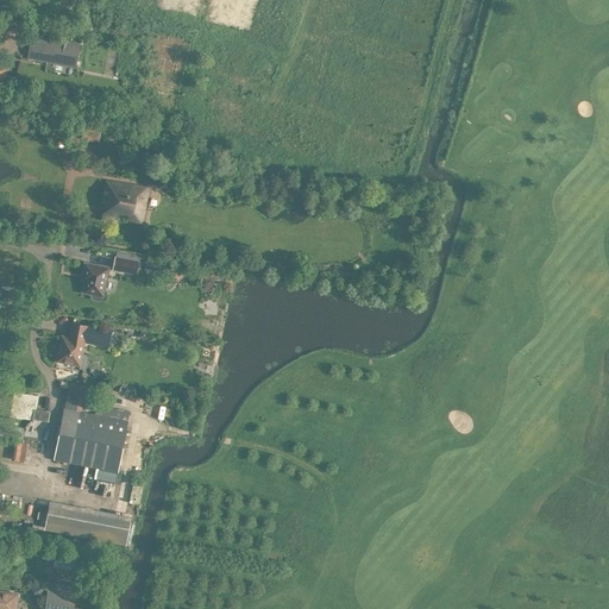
[(6,17),(4,27),(16,30),(19,20),(6,17)]
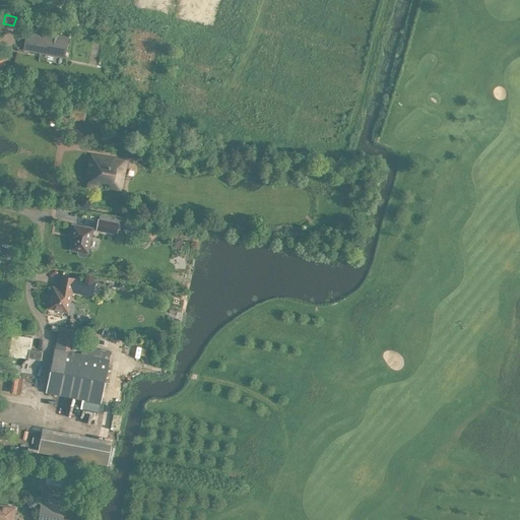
[(83,24),(85,16),(79,14),(77,23),(83,24)]
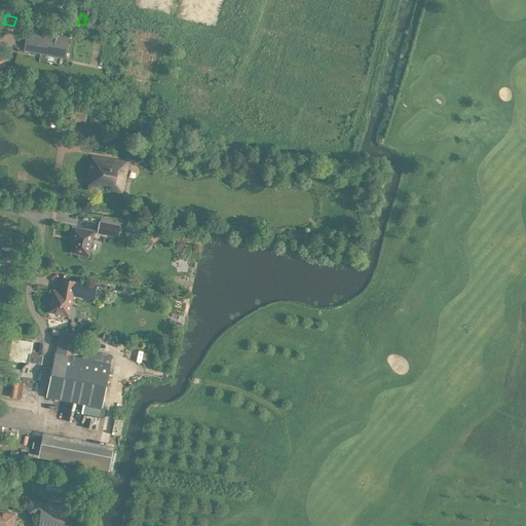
[(23,49),(65,58),(69,38),(27,30),(23,49)]
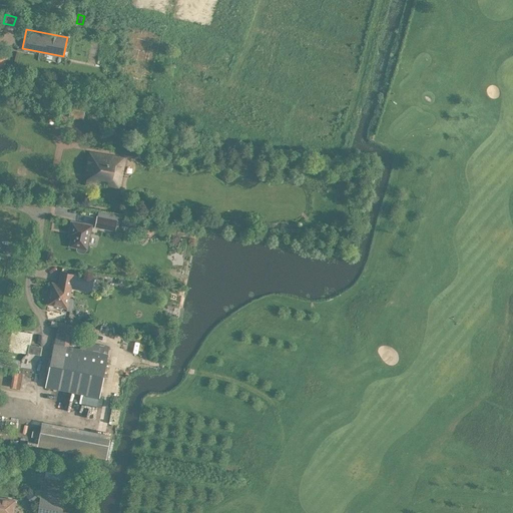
[(82,119),(86,102),(72,99),(68,116),(82,119)]
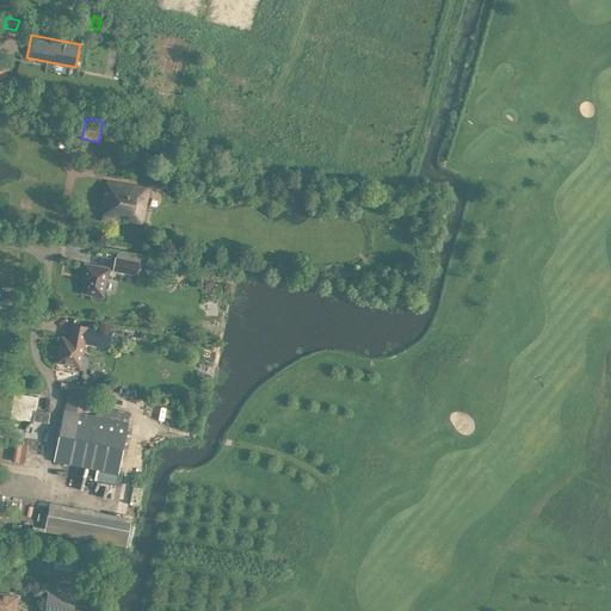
[(149,134),(146,155),(158,158),(161,136),(149,134)]
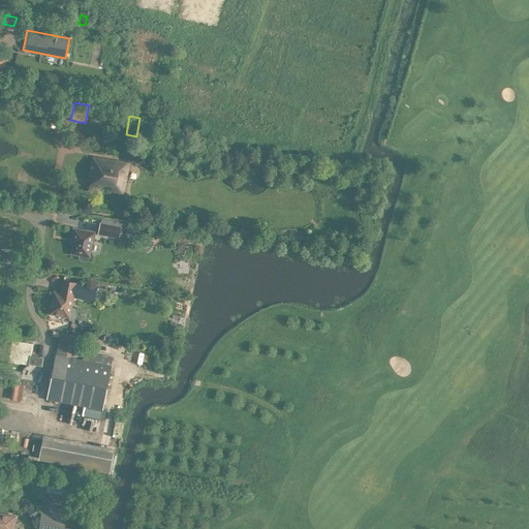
[(90,179),(88,189),(123,195),(129,163),(92,156),(87,178),(90,179)]
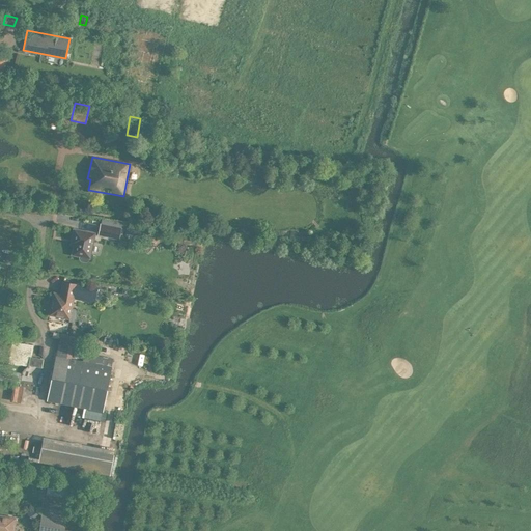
[(118,236),(120,227),(121,221),(101,218),(100,223),(98,233),(111,236),(112,235),(118,236)]
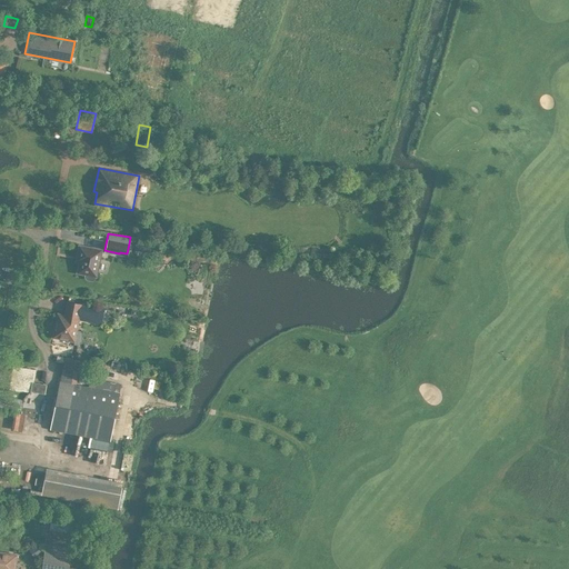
[(150,252),(151,241),(137,239),(135,249),(150,252)]
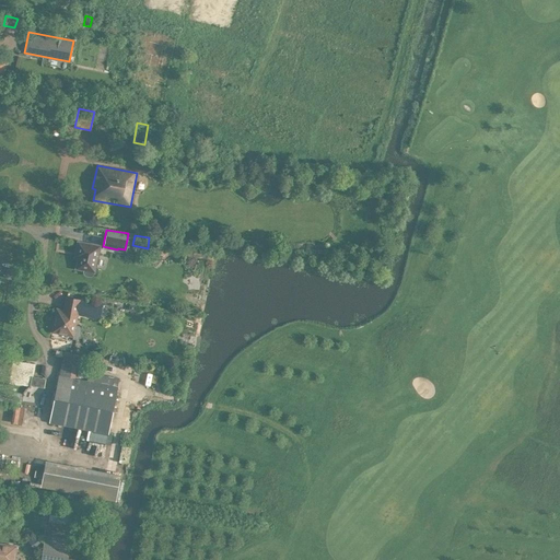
[(79,252),(76,268),(84,269),(83,271),(85,273),(90,275),(92,273),(92,271),(94,271),(98,245),(78,241),(76,252),(79,252)]
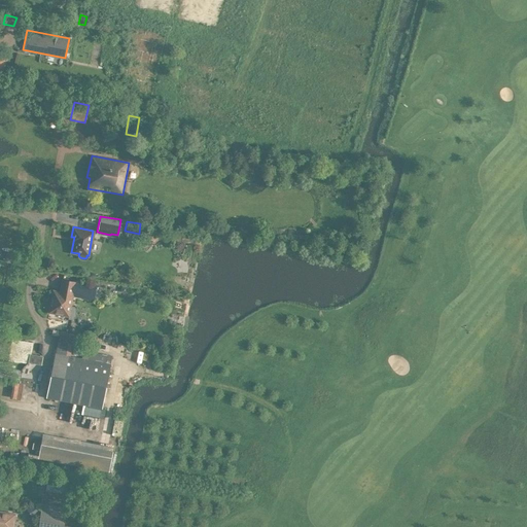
[(53,289),(48,312),(68,316),(72,316),(74,316),(75,309),(74,308),(70,307),(72,294),(93,297),(95,285),(62,279),(61,283),(60,291),(53,289)]
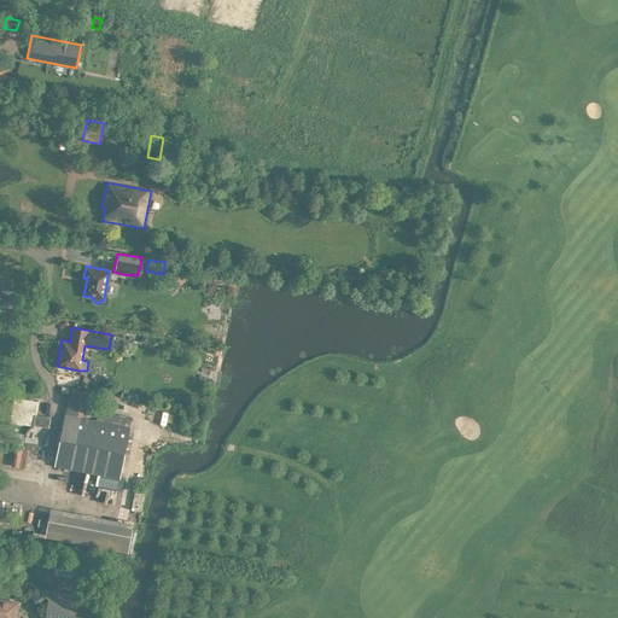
[(70,389),(65,413),(76,415),(80,400),(91,402),(93,392),(77,389),(77,390),(70,389)]
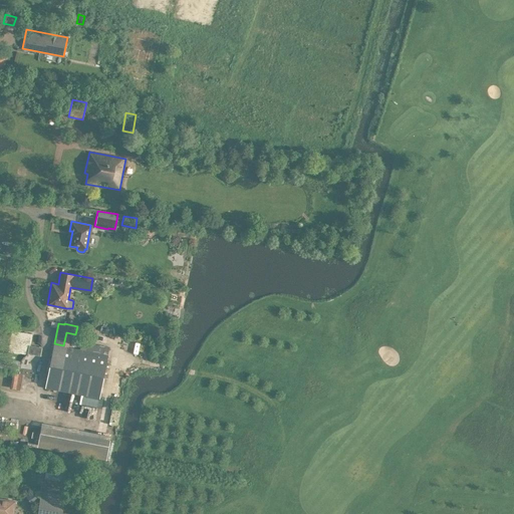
[(11,330),(9,341),(29,344),(31,334),(11,330)]
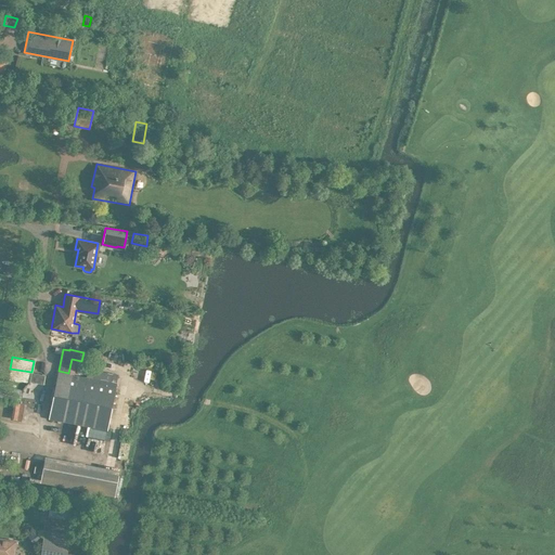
[(81,376),(116,383),(117,375),(84,368),(81,376)]
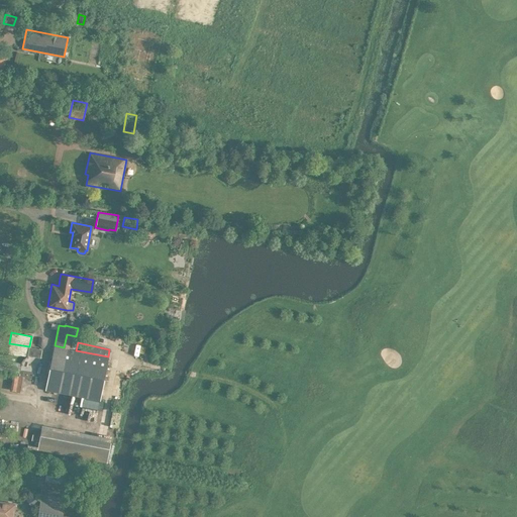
[(99,400),(102,388),(108,356),(76,350),(64,347),(54,345),(45,389),(99,400)]
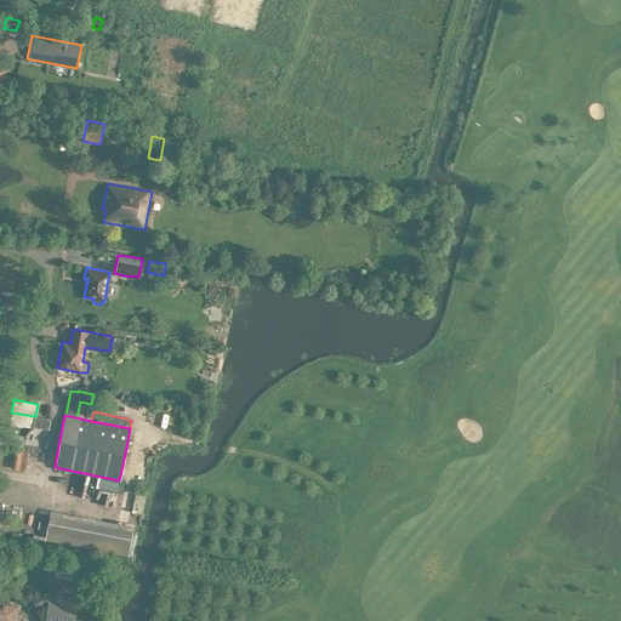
[(34,426),(33,427),(47,429),(49,420),(35,417),(34,426)]
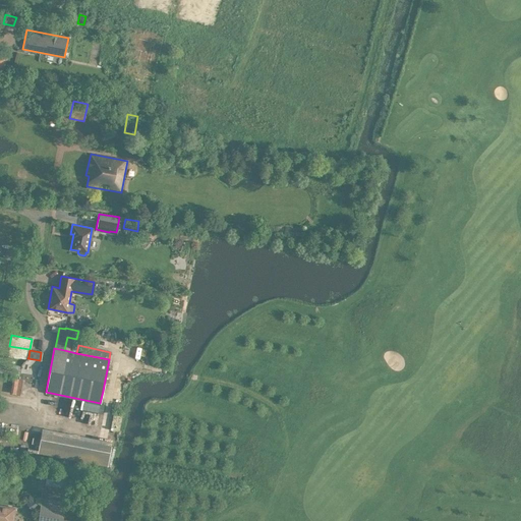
[(83,401),(81,409),(98,412),(100,404),(83,401)]
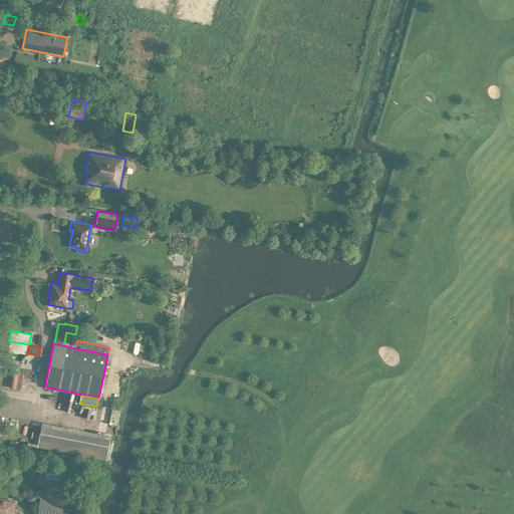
[(36,433),(38,424),(20,420),(17,434),(11,433),(10,440),(15,441),(14,447),(21,449),(23,441),(28,443),(31,432),(36,433)]
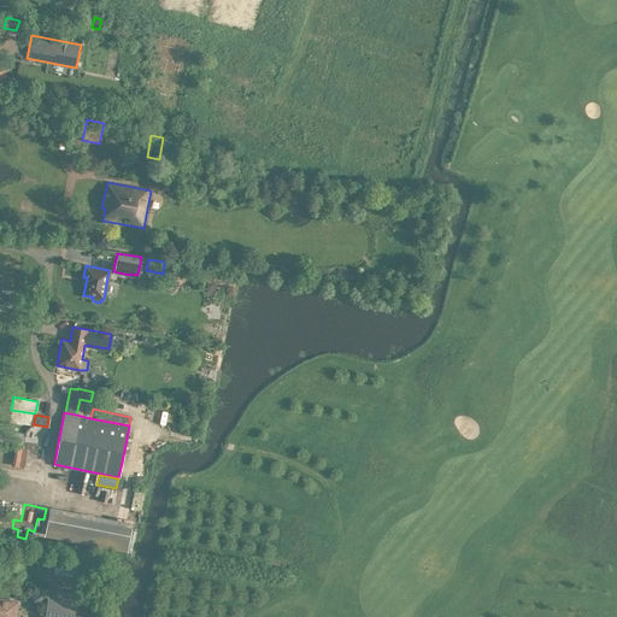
[(45,538),(129,553),(134,528),(50,512),(45,538)]
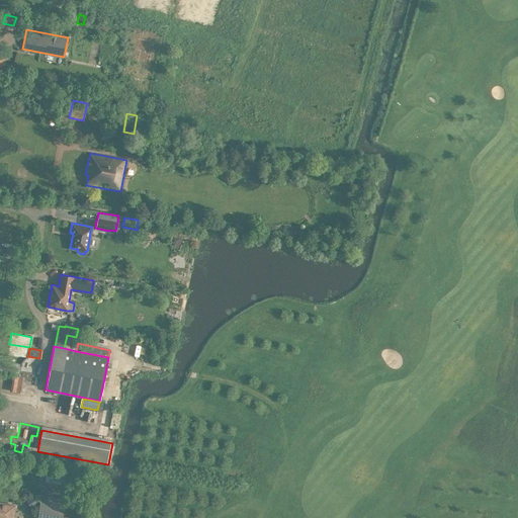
[(65,484),(67,471),(47,468),(45,481),(65,484)]
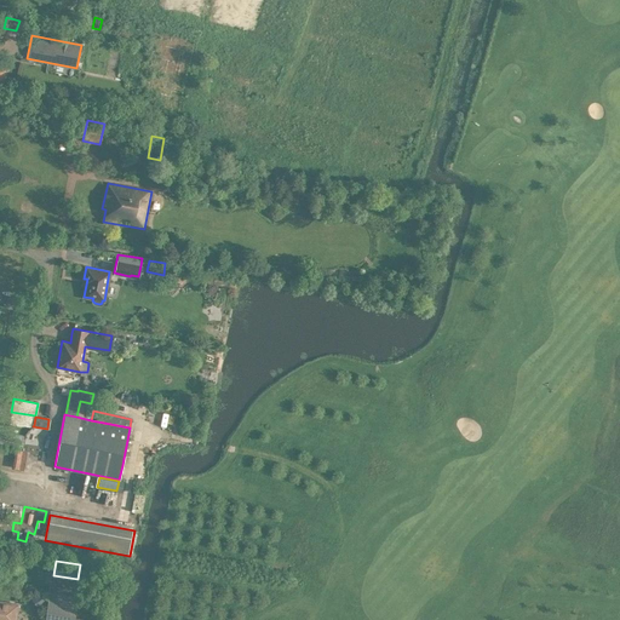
[(33,597),(39,606),(47,601),(41,591),(33,597)]
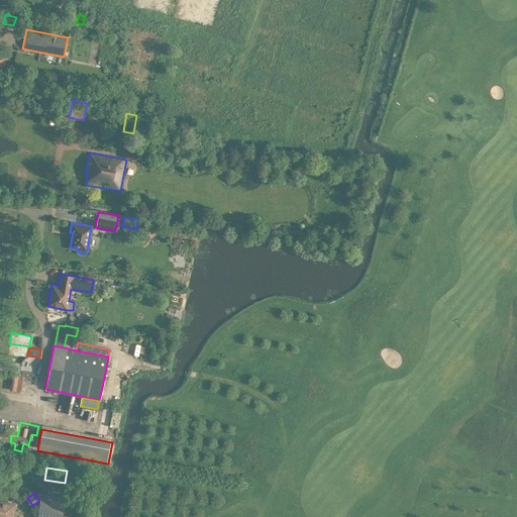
[(44,516),(48,495),(40,494),(36,516),(44,516)]
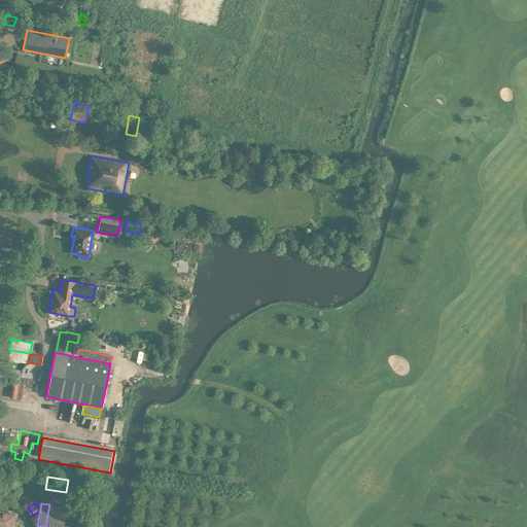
[(0,526),(12,526),(14,513),(0,511),(0,526)]
